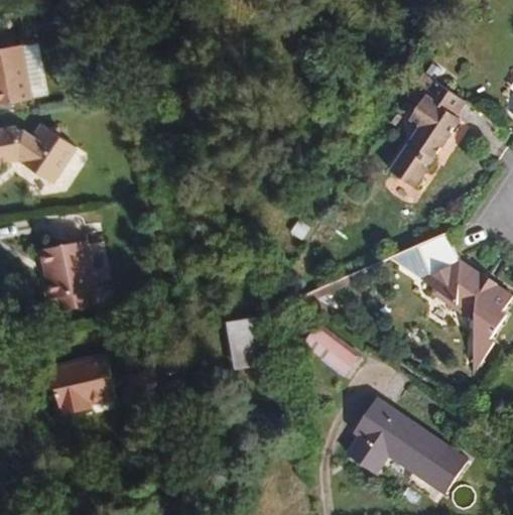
[(19,44),(0,47),(0,104),(30,99),(19,44)]
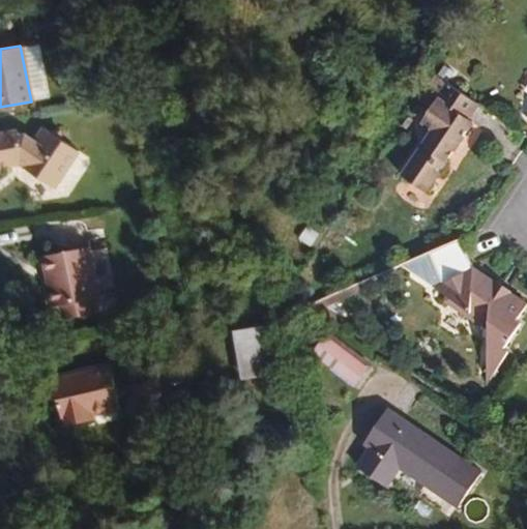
[(423,190),(470,120),(466,118),(475,104),(432,75),(416,98),(429,107),(418,123),(430,130),(401,176),(423,190)]
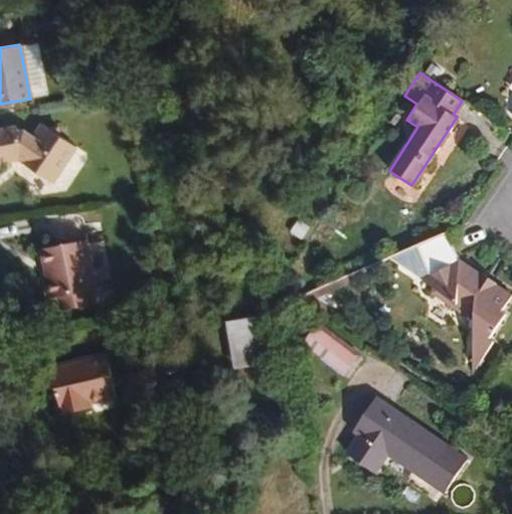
[(0,161),(14,159),(50,183),(75,147),(39,123),(30,134),(24,129),(16,131),(15,127),(0,129),(0,161)]
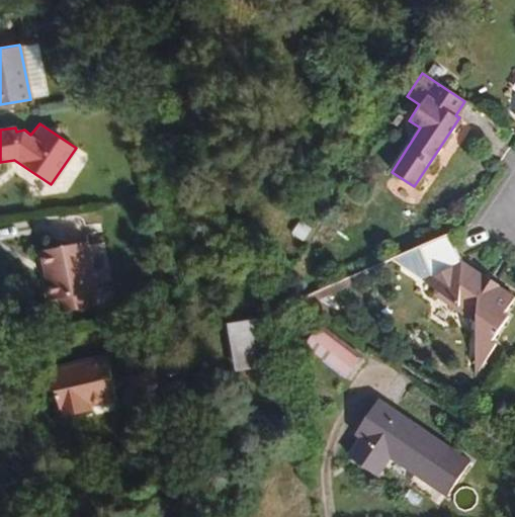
[(390,258),(459,306),(459,283),(477,294),(476,324),(468,372),(475,376),(495,343),(492,341),(508,315),(504,312),(514,295),(459,258),(448,233),(390,258)]
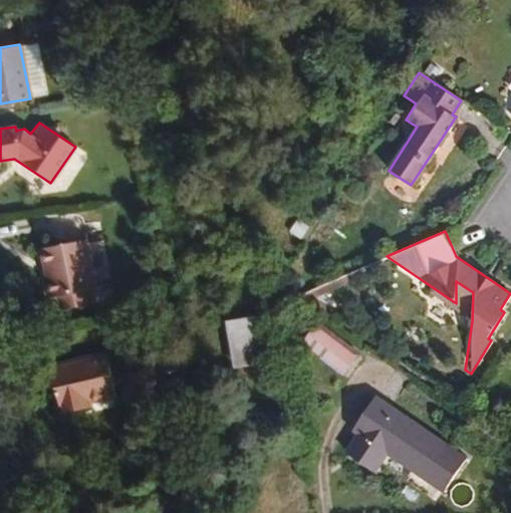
[(38,249),(48,299),(54,298),(89,290),(95,289),(110,286),(103,258),(89,261),(84,240),(38,249)]
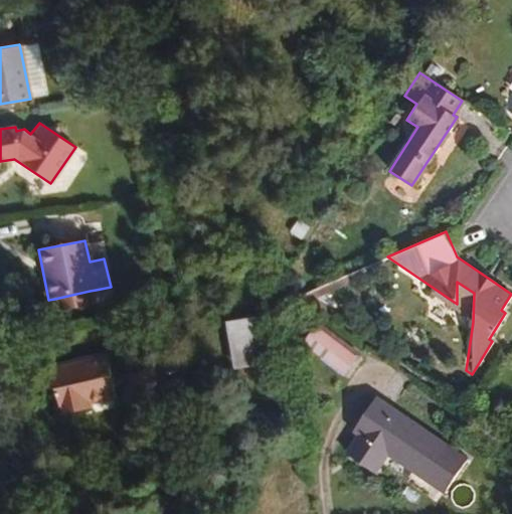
[(474,293),(457,282),(457,304),(457,310),(473,322),(474,293)]
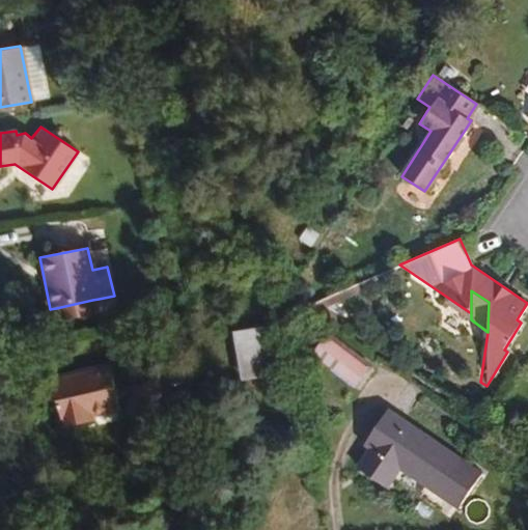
[(95,314),(92,300),(56,308),(60,323),(95,314)]
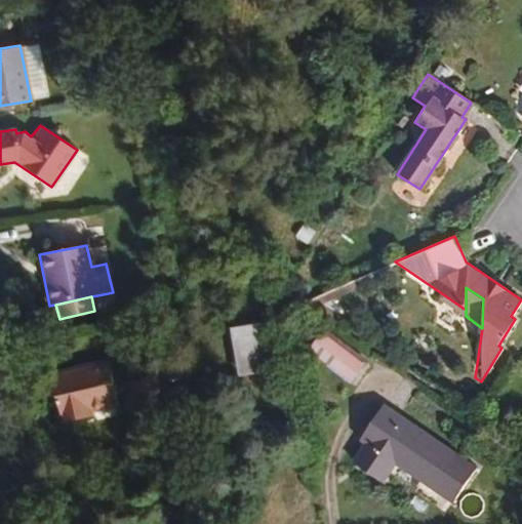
[(228,327),(236,375),(268,370),(261,322),(228,327)]
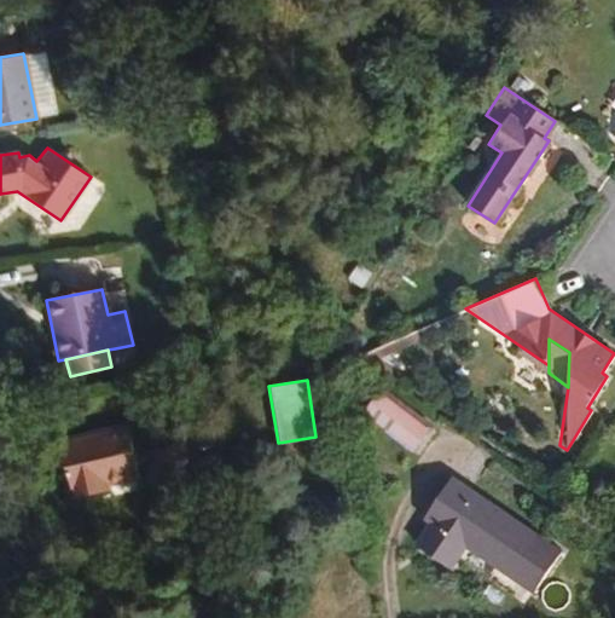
[(411,420),(377,394),(364,413),(399,438),(411,420)]
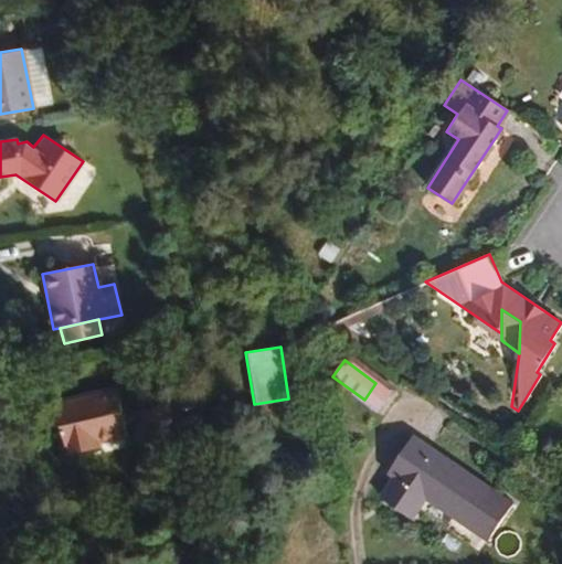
[(127,434),(117,390),(54,404),(65,454),(93,447),(92,442),(98,440),(127,434)]
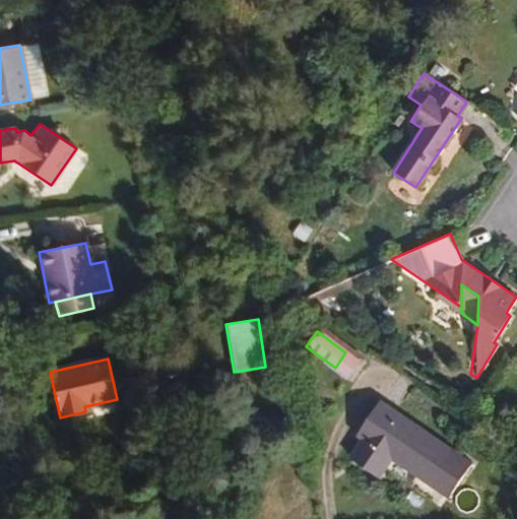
[(390,459),(428,483),(451,449),(380,402),(357,436),(361,439),(348,457),(379,476),(390,459)]
